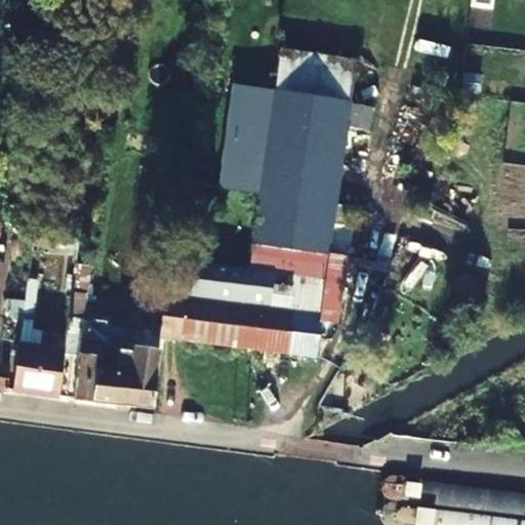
[(281,51),(252,271),(192,263),(182,340),(316,358),(321,320),(359,325),(364,283),(327,278),(357,62),(281,51)]
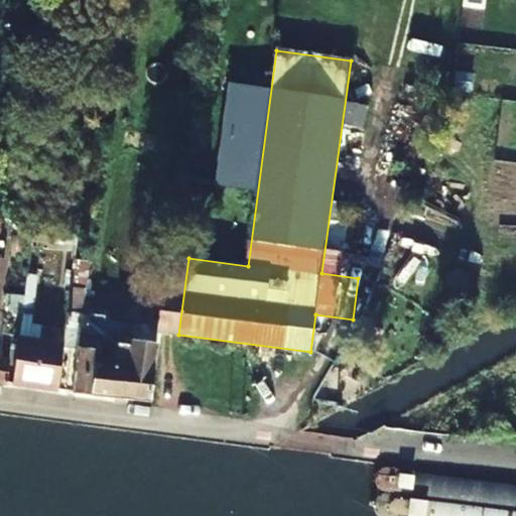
[(188,258),(169,256),(159,332),(178,335),(188,258)]
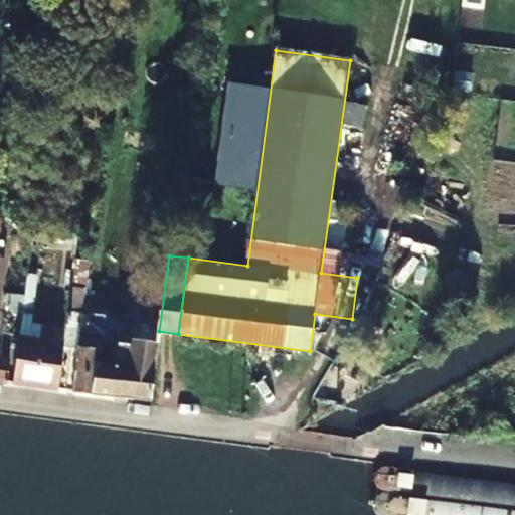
[(0,382),(6,383),(9,361),(0,359),(0,258),(0,382)]
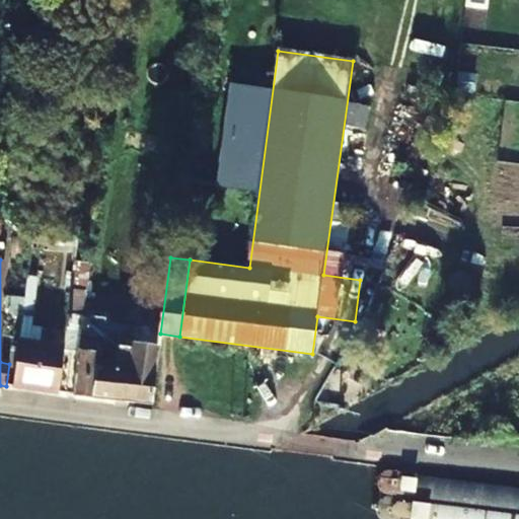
[(101,341),(120,344),(121,329),(105,327),(105,319),(83,315),(87,292),(89,292),(93,262),(76,260),(66,329),(77,330),(82,332),(89,334),(88,339),(101,341)]
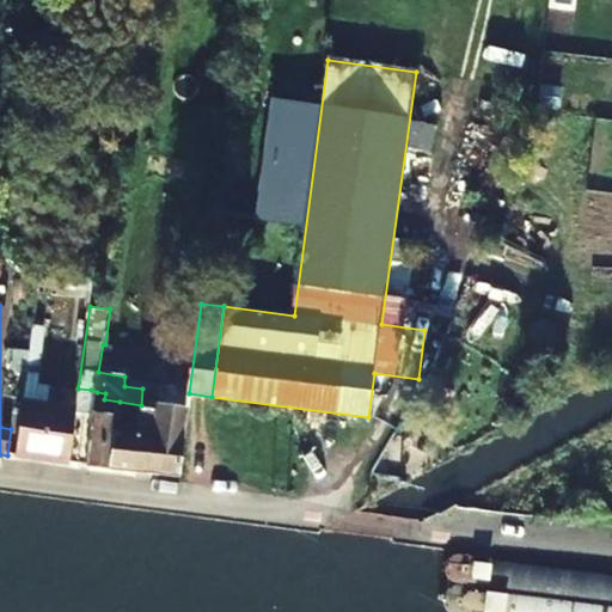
[(41,348),(44,329),(35,328),(32,347),(41,348)]
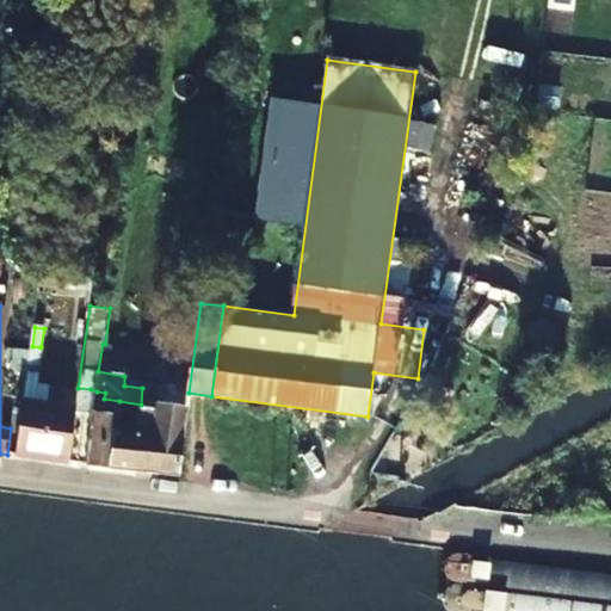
[(10,353),(10,366),(18,366),(29,369),(30,356),(10,353)]
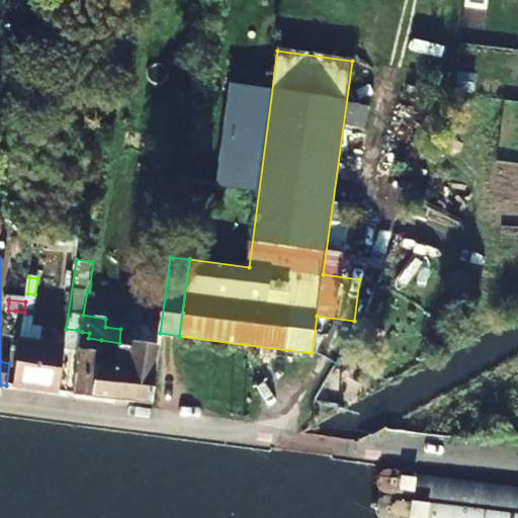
[(35,390),(57,393),(63,348),(64,346),(50,345),(55,311),(48,310),(42,344),(35,390)]
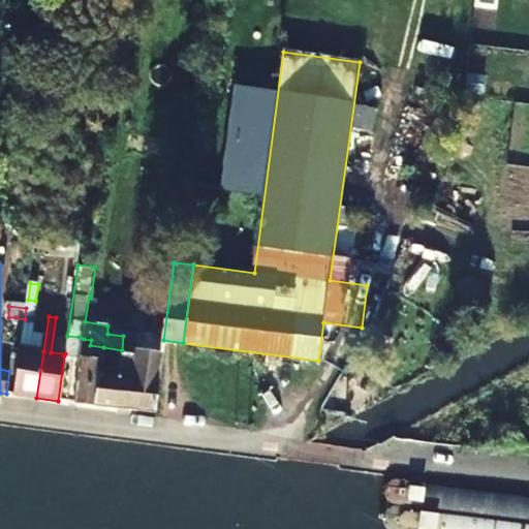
[(24,325),(25,319),(16,317),(12,344),(21,345),(24,325)]
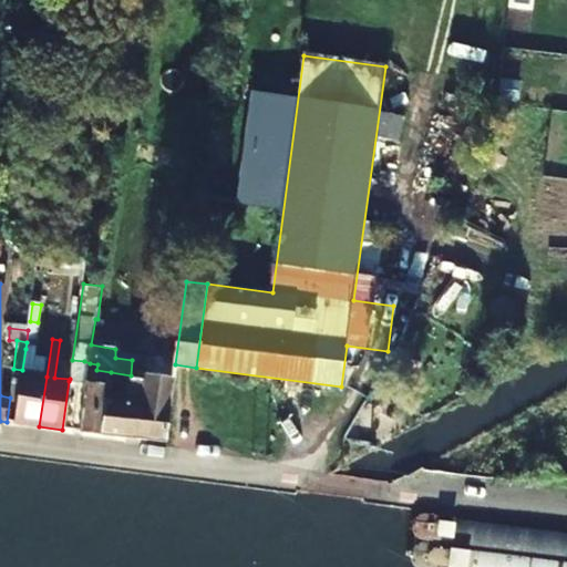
[(69,381),(81,382),(84,361),(72,360),(70,379),(69,381)]
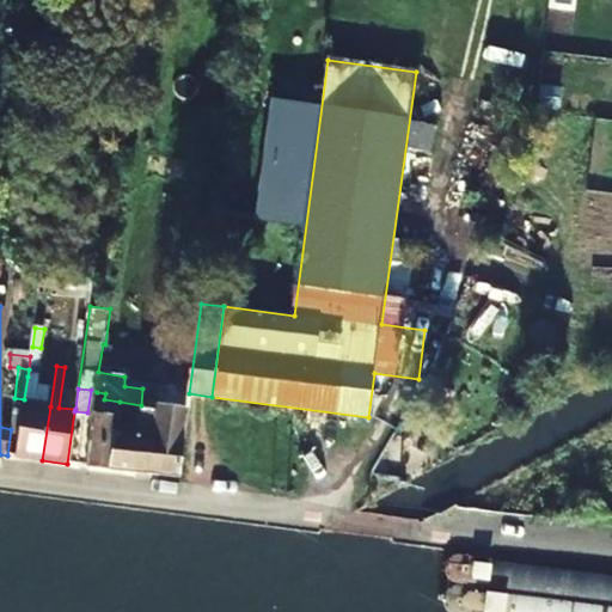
[(110,470),(112,447),(139,452),(140,438),(116,434),(120,402),(104,399),(105,393),(97,392),(86,466),(110,470)]
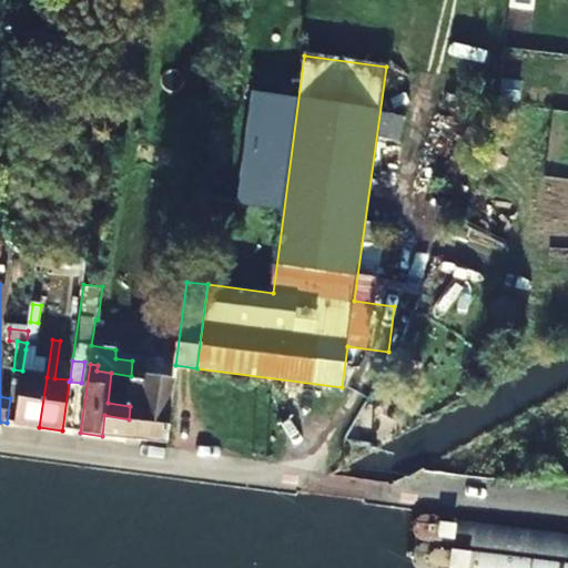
[(13,424),(39,427),(47,377),(21,373),(13,424)]
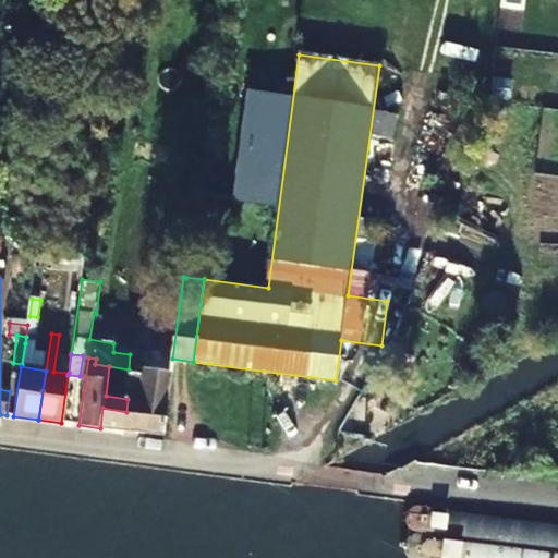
[(168,376),(129,370),(109,366),(106,396),(128,399),(126,412),(125,432),(159,436),(161,419),(168,376)]
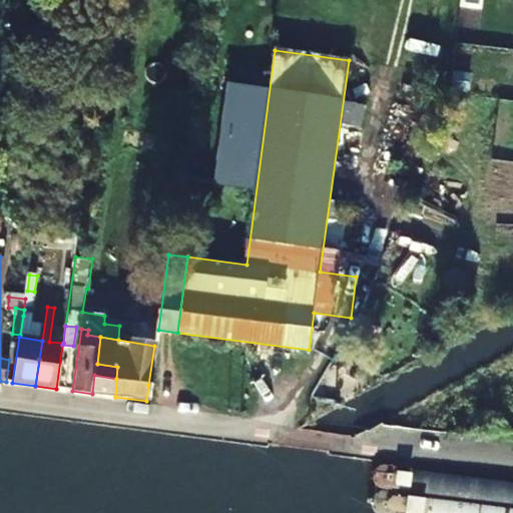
[(92,394),(115,397),(116,379),(94,375),(92,394)]
